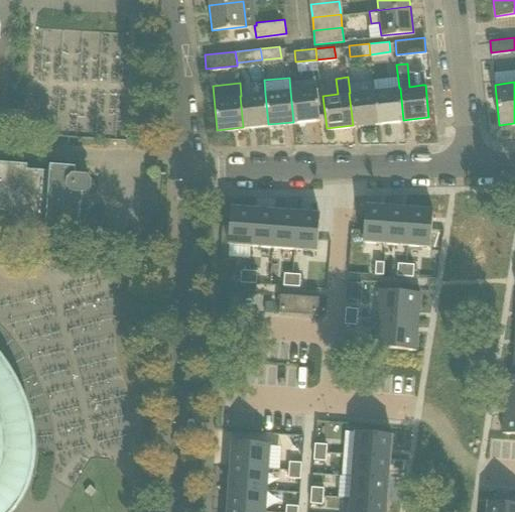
[(293,122),(319,119),(315,88),(290,91),(293,122)]
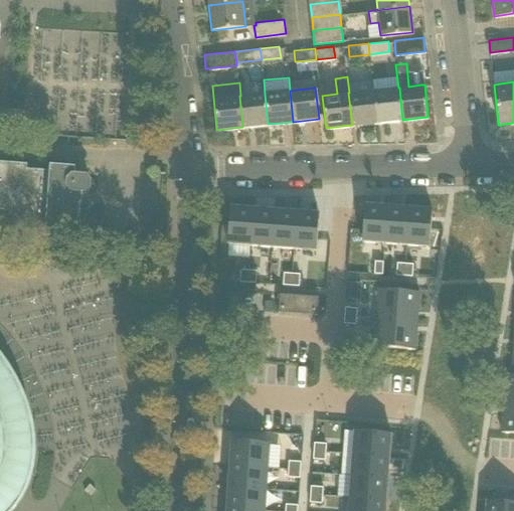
[(373,90),(376,123),(402,120),(399,88),(398,88),(373,90)]
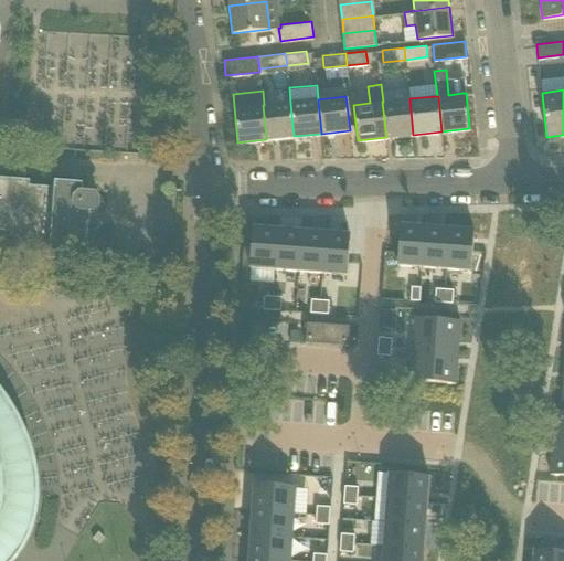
[(413,135),(410,98),(383,102),(382,102),(386,137),(413,135)]
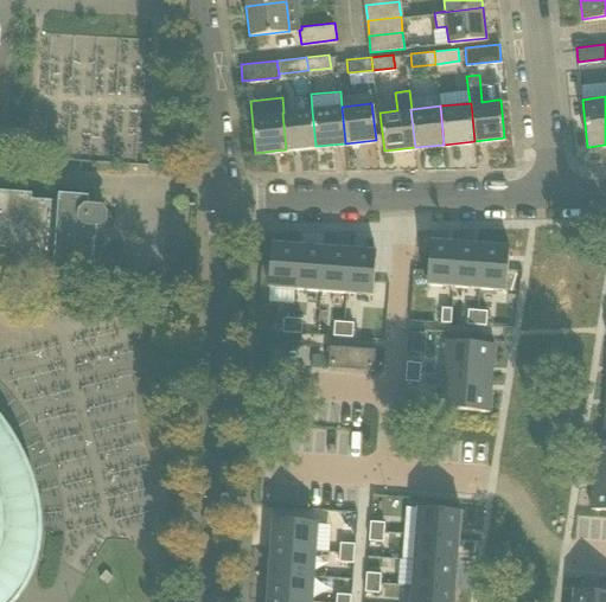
[(286,149),(316,146),(312,110),(284,113),(282,113),(286,149)]
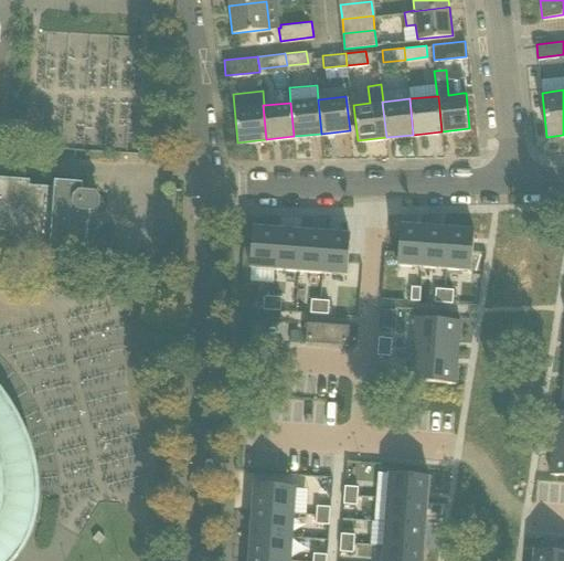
[(9,177),(0,176),(0,246),(23,249),(24,243),(49,245),(49,251),(64,252),(65,246),(71,246),(71,240),(85,242),(87,223),(88,221),(89,211),(98,204),(98,198),(94,192),(82,191),(82,181),(54,180),(54,186),(29,183),(29,178),(9,177)]
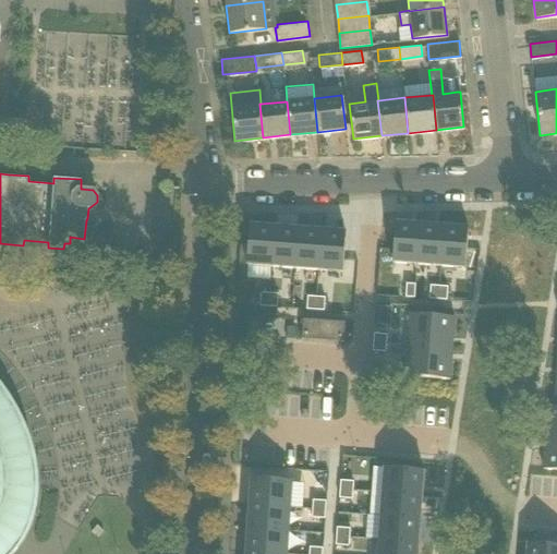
[(396,220),(392,260),(418,262),(420,221),(396,220)]
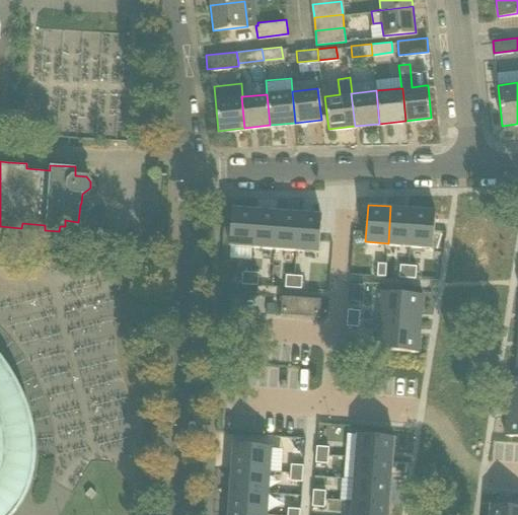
[(410,245),(413,208),(390,206),(388,243),(410,245)]
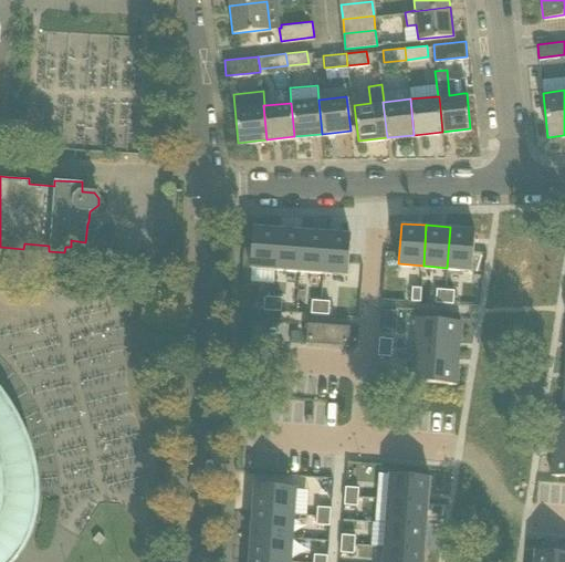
[(253,226),(250,267),(275,268),(279,228),(253,226)]
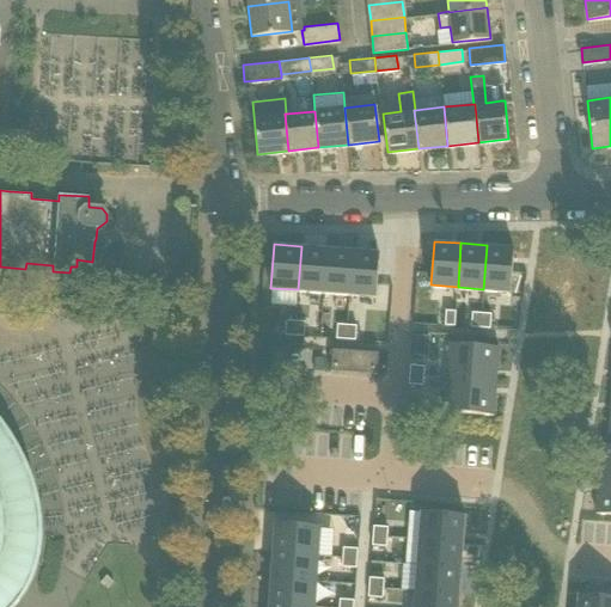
[(511,290),(513,247),(487,245),(483,289),(511,290)]
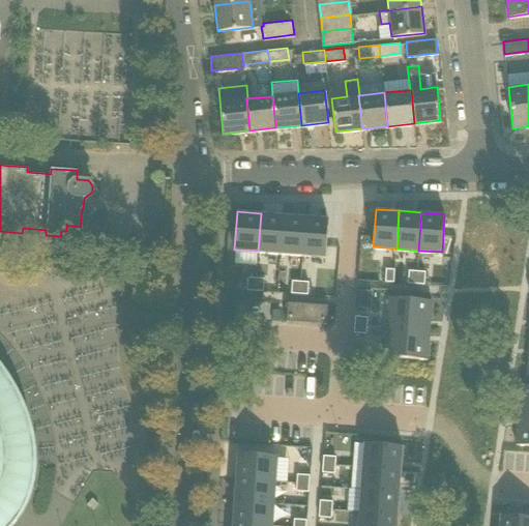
[(280,253),(283,214),(261,213),(258,251),(280,253)]
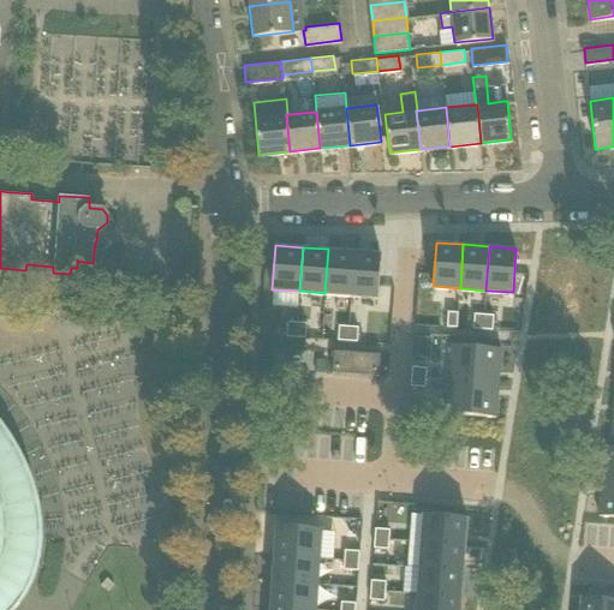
[(325,293),(351,295),(355,251),(328,249),(325,293)]
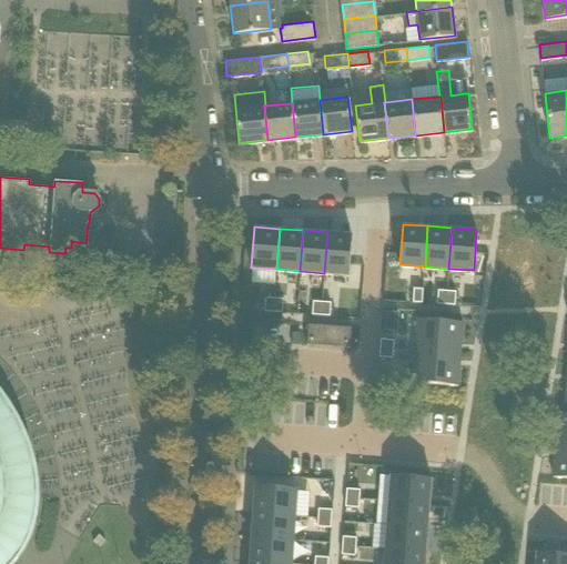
[(352,234),(327,232),(324,273),(348,274),(352,234)]
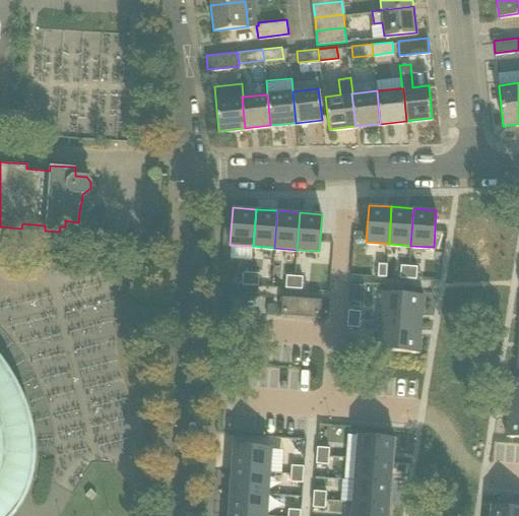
[(378,275),(386,276),(387,264),(379,263),(378,275)]
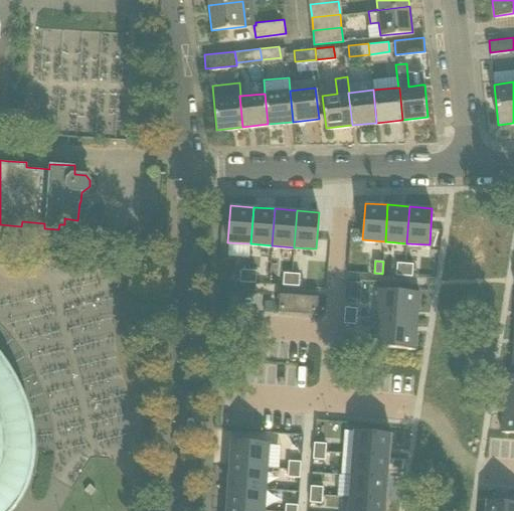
[(405,263),(397,263),(396,275),(404,275),(405,263)]
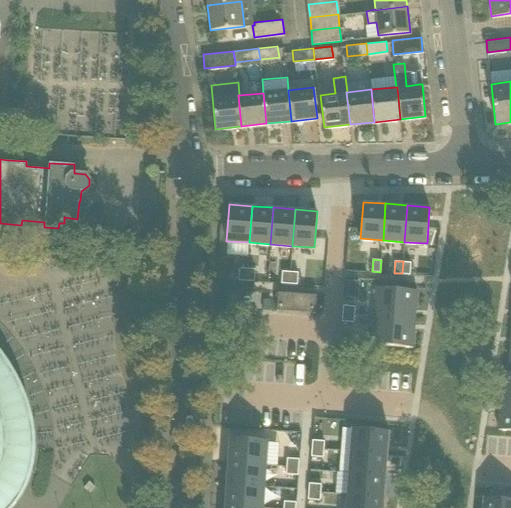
[(402,273),(410,274),(411,262),(403,261),(402,273)]
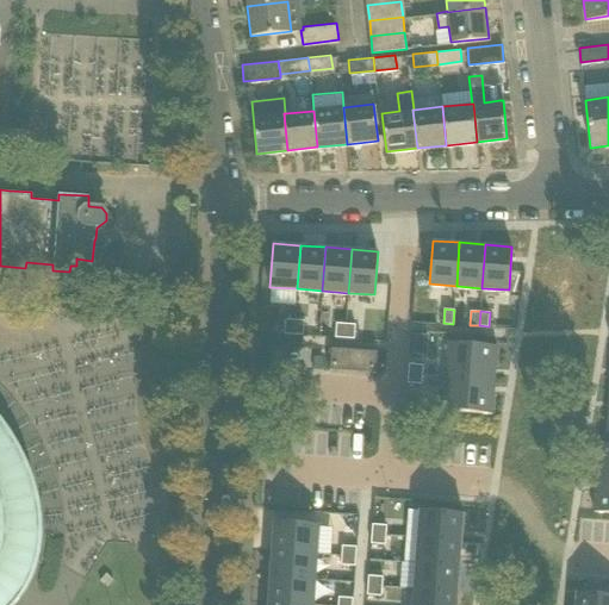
[(284,334),(293,334),(294,319),(285,319),(284,334)]
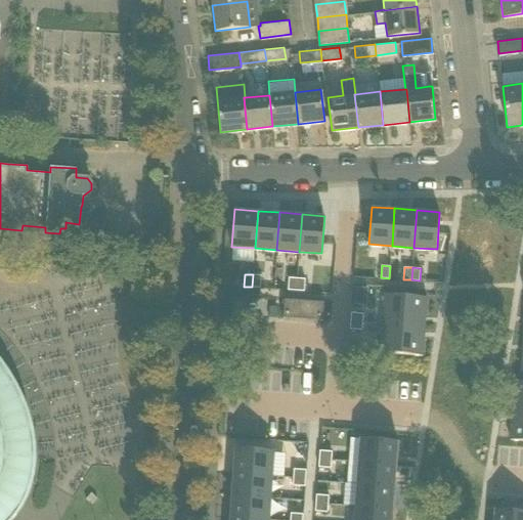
[(261,275),(253,274),(252,287),(260,288),(261,275)]
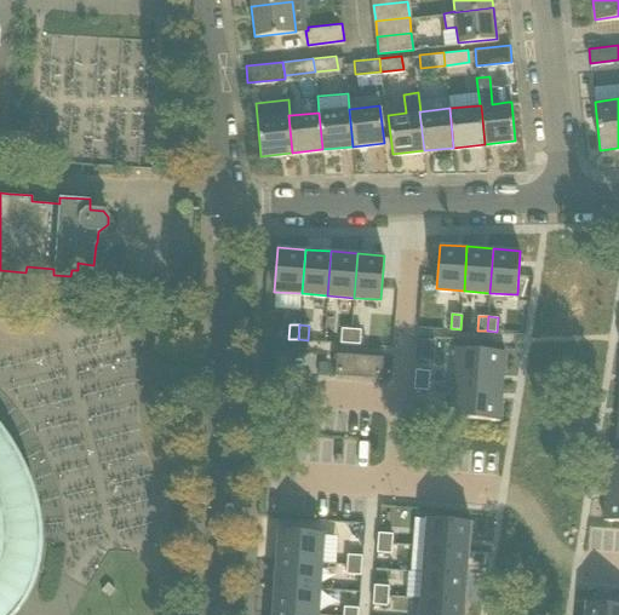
[(351,329),(342,328),(340,343),(350,344),(351,329)]
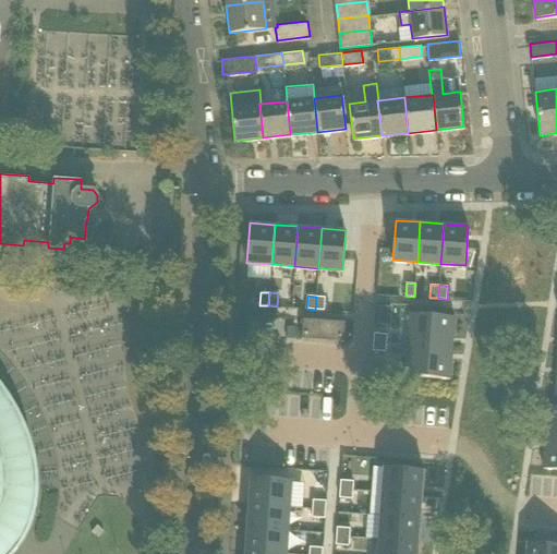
[(324,310),(325,297),(316,297),(315,310),(324,310)]
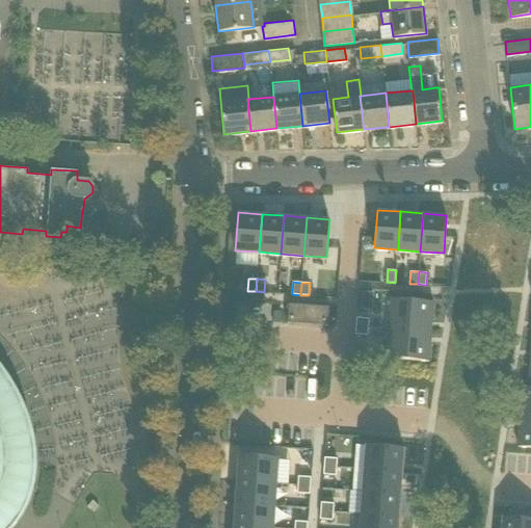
[(388,331),(430,334),(433,305),(390,301),(388,331)]
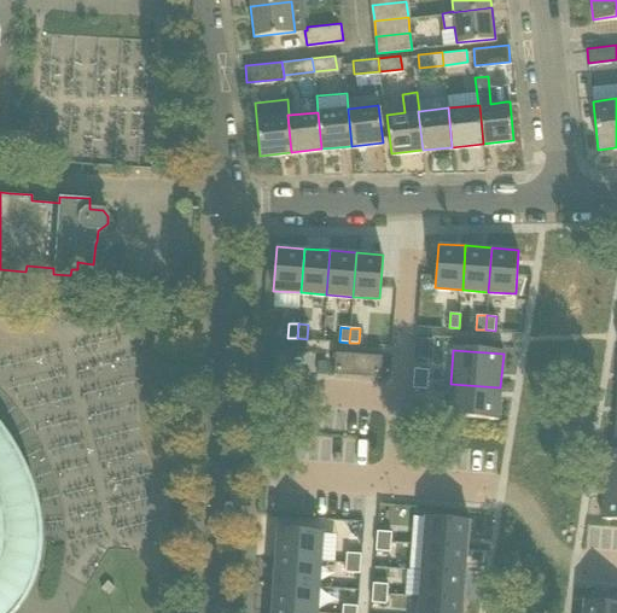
[(382,355),(335,351),(333,373),(380,377),(382,355)]
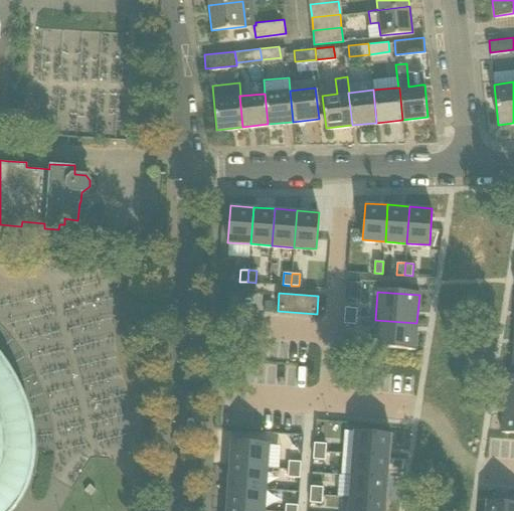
[(344,318),(356,319),(356,311),(344,310),(344,318)]
